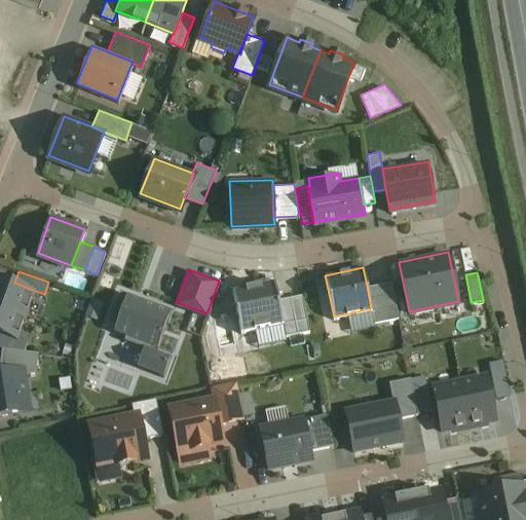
[(14,283),(0,276),(0,303),(25,312),(33,290),(14,283)]
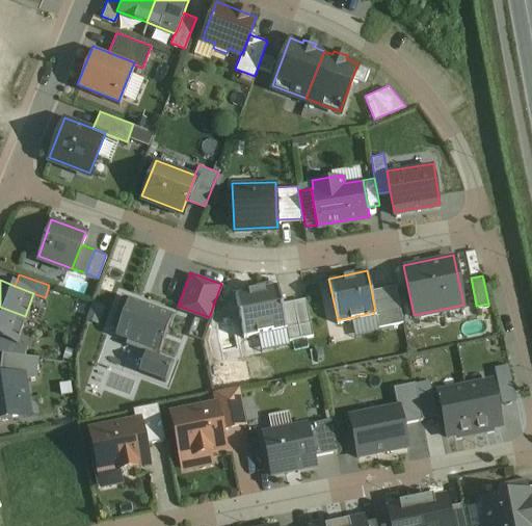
[(235,292),(243,334),(286,325),(282,301),(277,284),(235,292)]
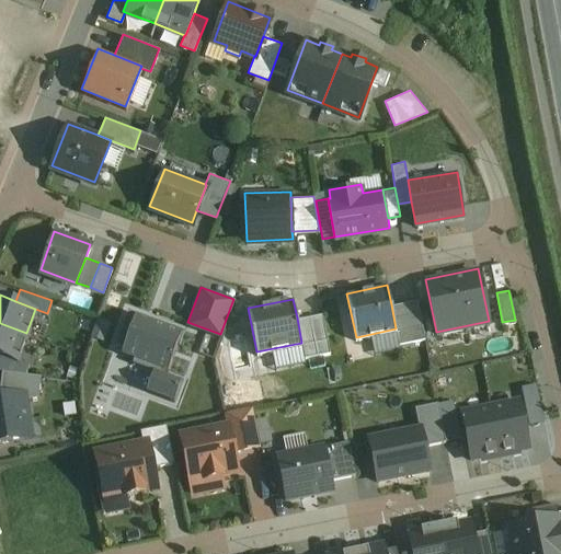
[(416,299),(391,304),(396,329),(399,342),(424,336),(416,299)]
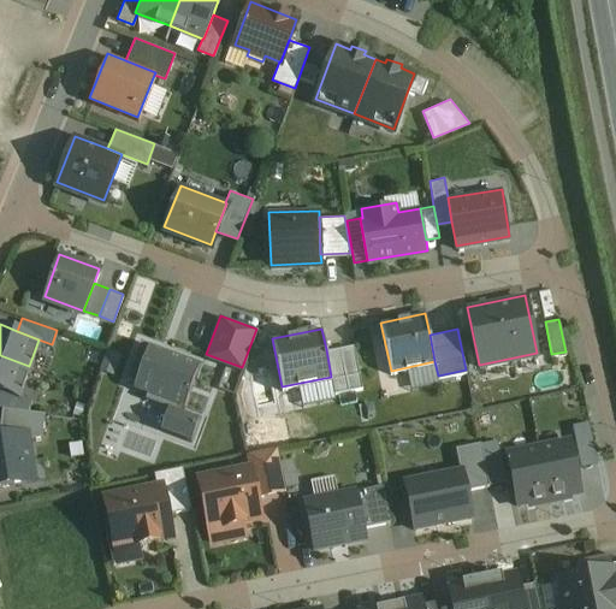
[(202,362),(140,340),(126,378),(136,380),(134,386),(147,391),(146,396),(169,404),(160,426),(190,438),(199,417),(181,409),(182,404),(184,404),(195,376),(196,377),(202,362)]
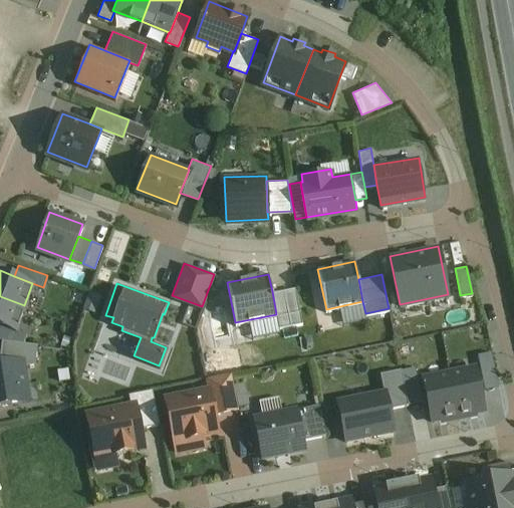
[(295,286),(283,289),(290,324),(302,322),(295,286)]
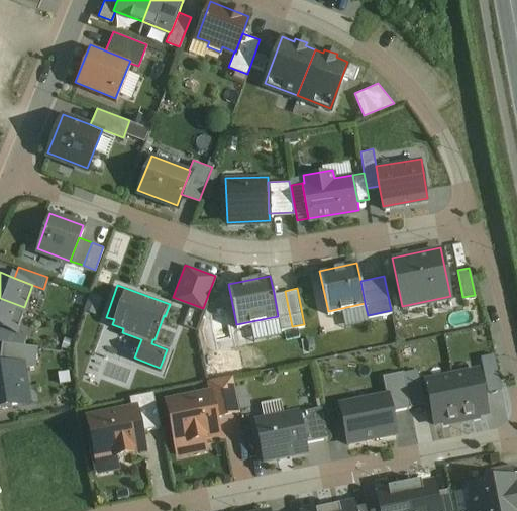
[(285,291),(274,293),(278,316),(280,328),(292,326),(285,291)]
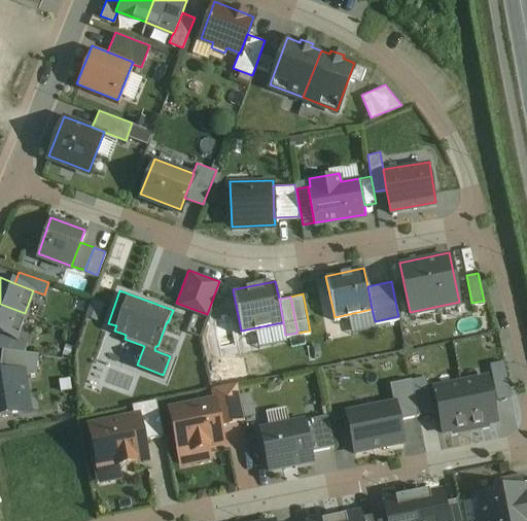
[(25,313),(0,304),(0,331),(16,337),(25,313)]
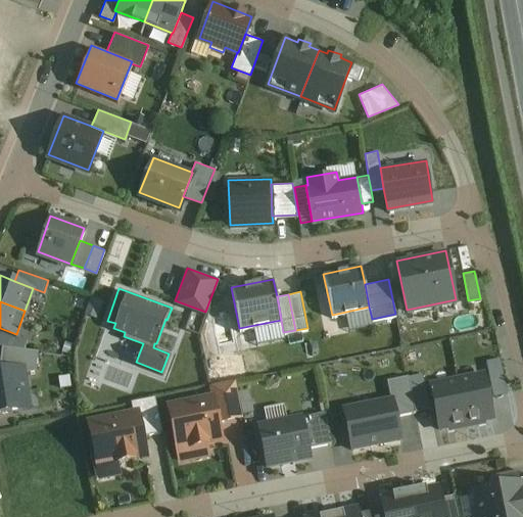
[(16,334),(0,328),(0,344),(1,345),(24,347),(27,339),(16,334)]
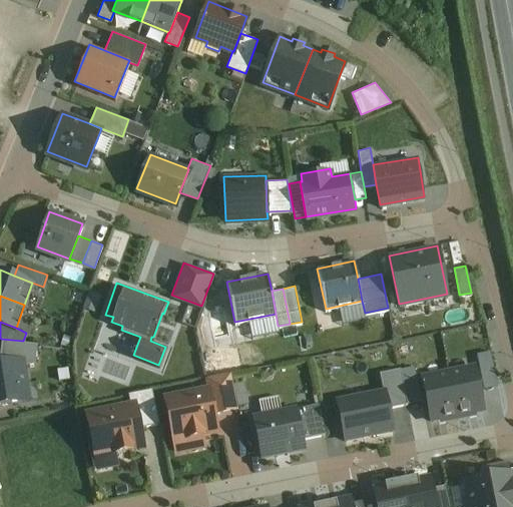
[(0,351),(0,358),(1,362),(21,359),(22,362),(34,361),(37,343),(23,341),(1,339),(0,351)]
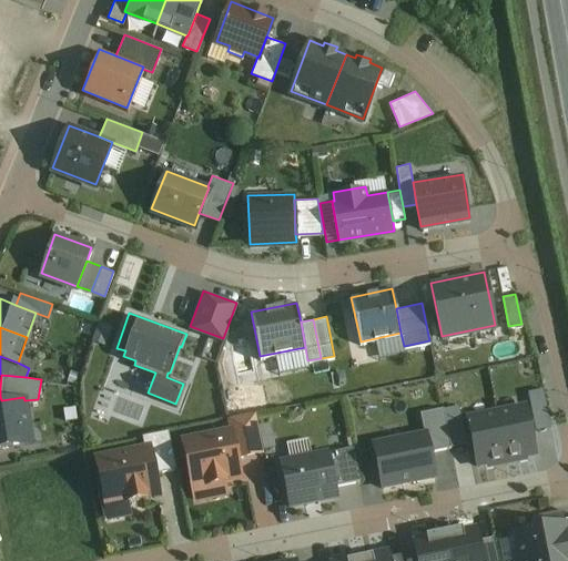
[(536,427),(549,424),(541,387),(528,390),(536,427)]
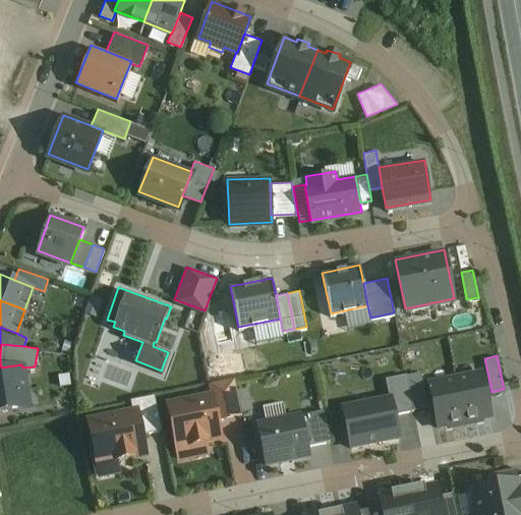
[(1,367),(0,367),(0,408),(21,406),(19,391),(24,390),(24,384),(22,367),(21,364),(1,367)]
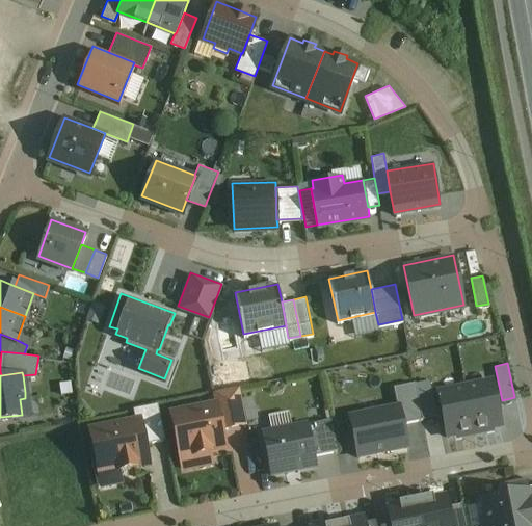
[(436,415),(429,378),(415,382),(422,417),(436,415)]
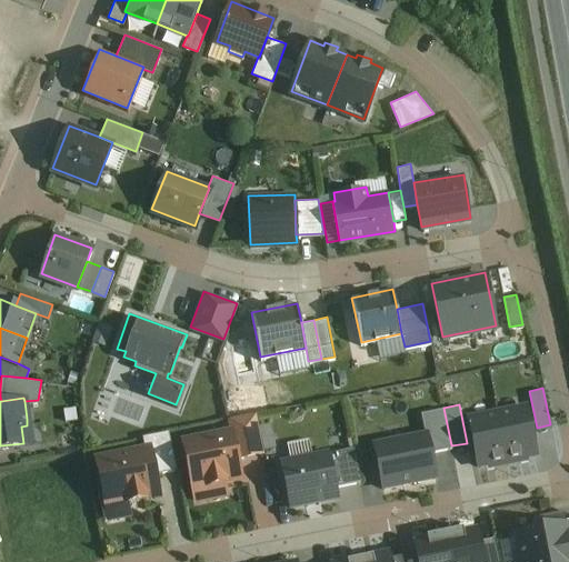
[(525,404),(497,410),(507,461),(521,458),(520,455),(535,452),(525,404)]
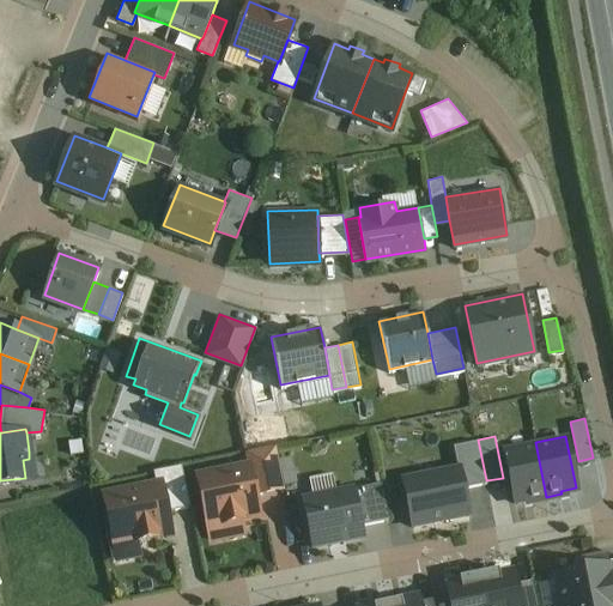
[(463,485),(486,480),(478,440),(453,444),(457,466),(460,466),(463,485)]
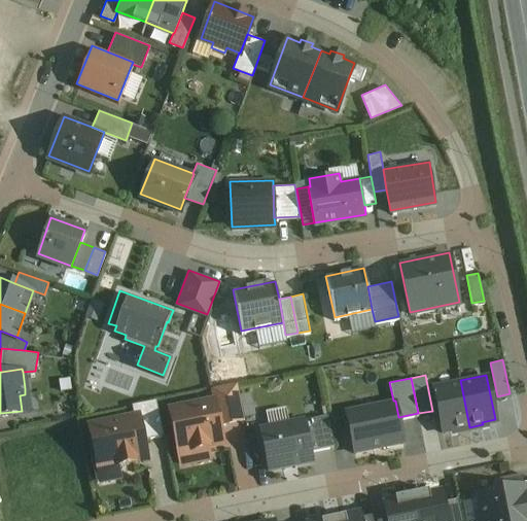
[(460,380),(433,385),(443,429),(456,427),(457,429),(469,427),(460,380)]
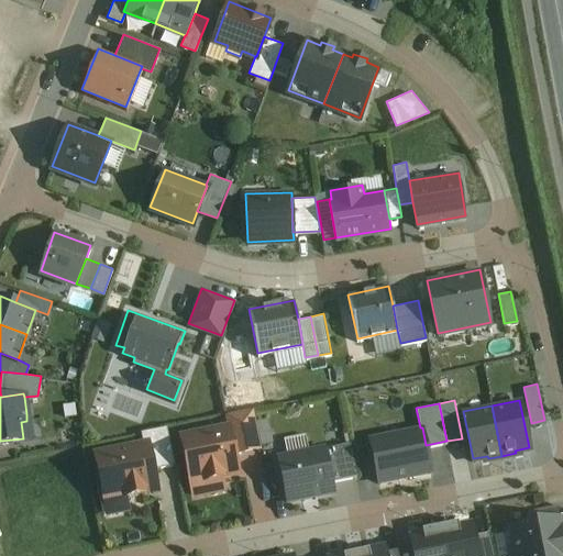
[(228,426),(233,453),(261,446),(253,409),(225,414),(228,426)]
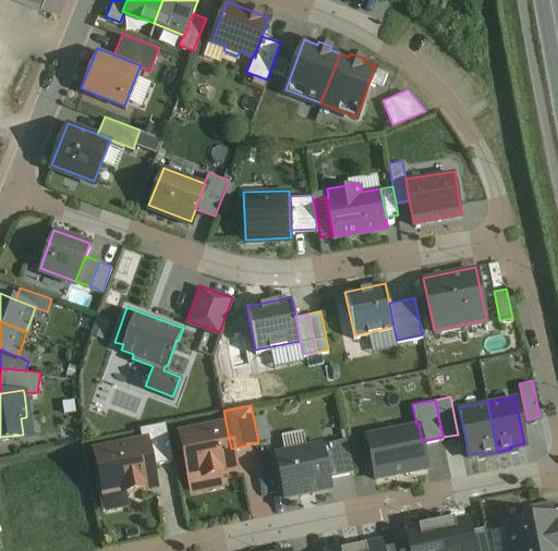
[(146,438),(150,463),(172,458),(166,421),(140,427),(142,439),(146,438)]
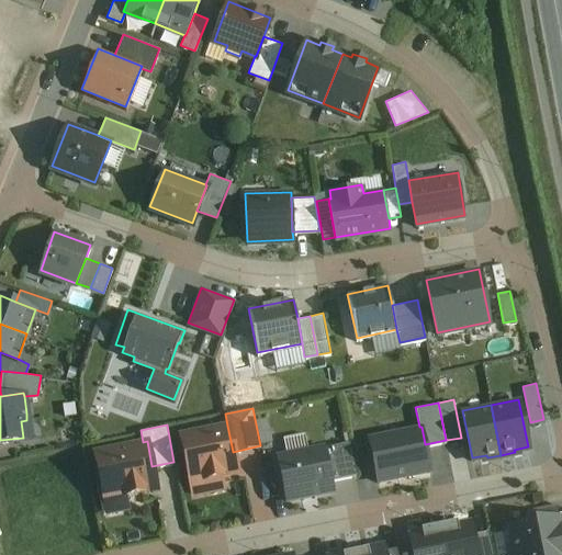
[(227,426),(182,434),(191,478),(205,475),(206,477),(221,474),(221,472),(236,468),(233,452),(227,426)]
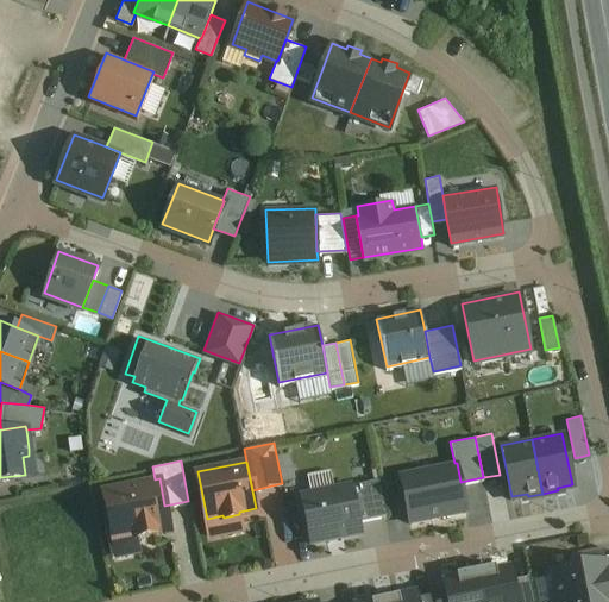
[(454,463),(400,475),(409,520),(465,509),(460,482),(457,463),(454,463)]
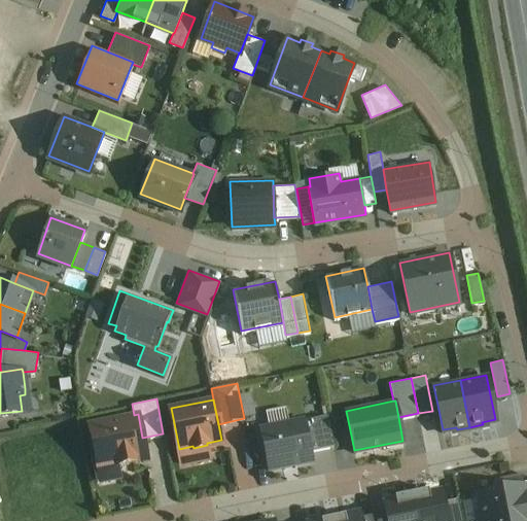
[(134,415),(89,423),(97,467),(146,457),(142,438),(138,414),(134,415)]
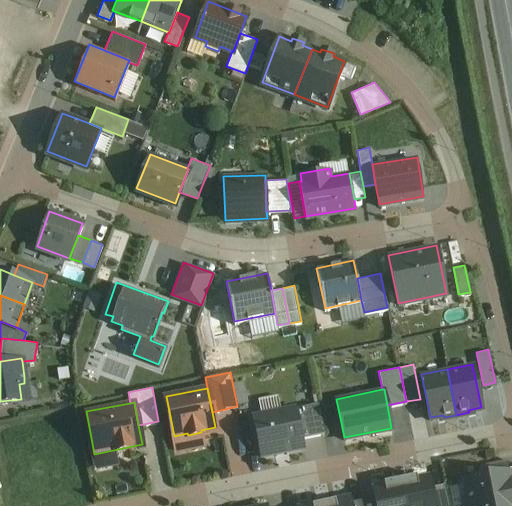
[(318,402),(296,406),(301,436),(323,432),(318,402)]
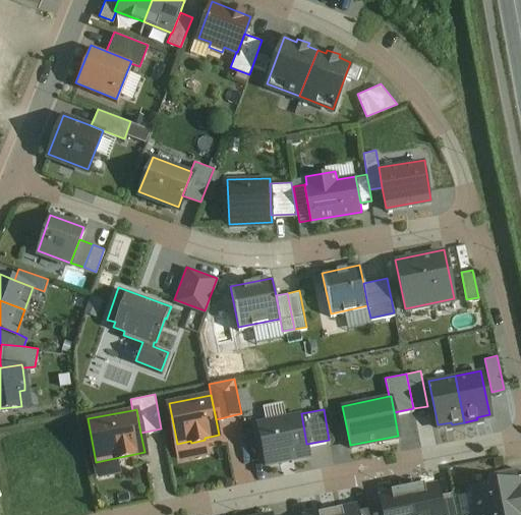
[(257,421),(265,463),(308,455),(306,444),(301,413),(257,421)]
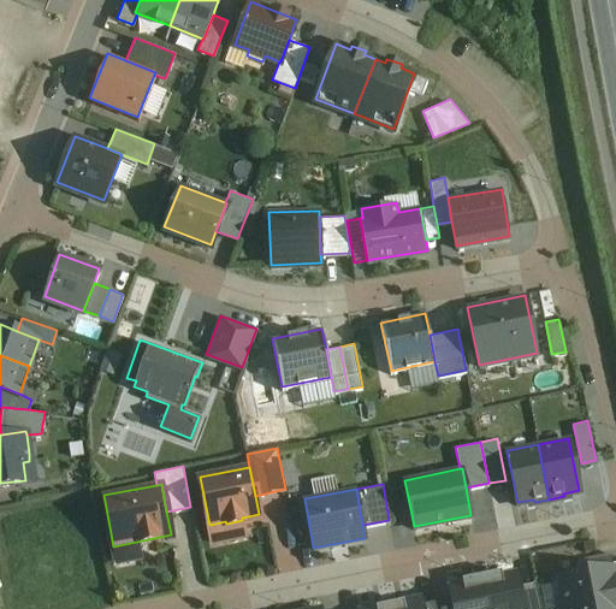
[(615,579),(614,566),(558,577),(564,605),(615,593),(615,579)]
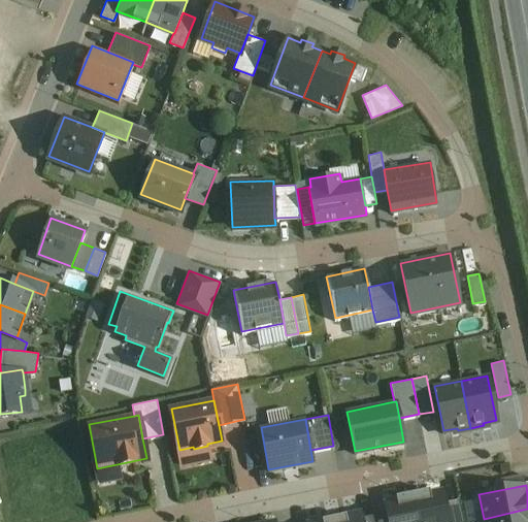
[(441,490),(430,492),(429,489),(413,493),(418,521),(448,521),(443,501),(441,490)]
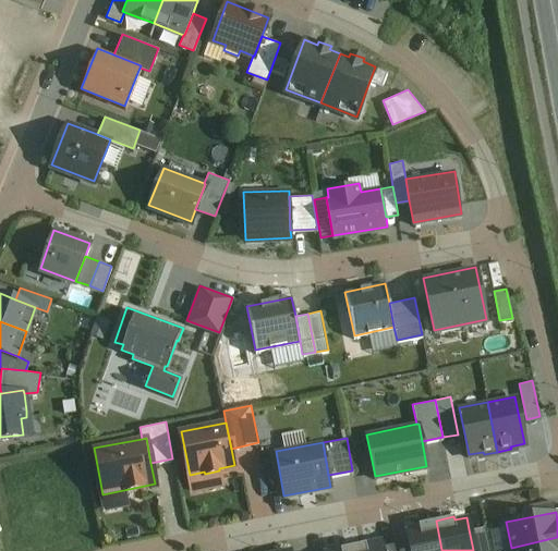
[(441,550),(436,521),(419,524),(419,527),(407,529),(411,550),(441,550)]
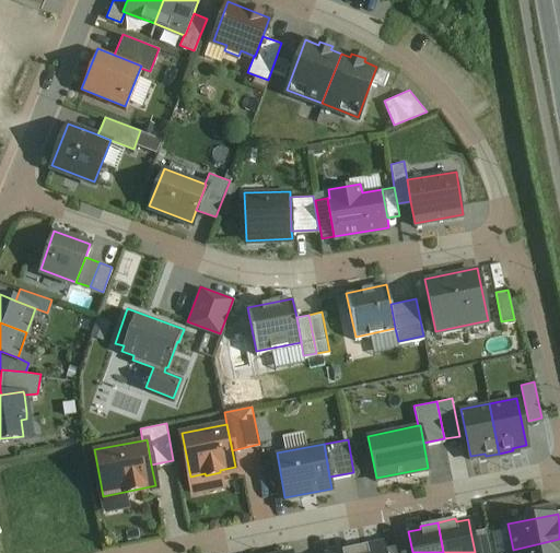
[(489,552),(485,529),(470,531),(475,552),(489,552)]
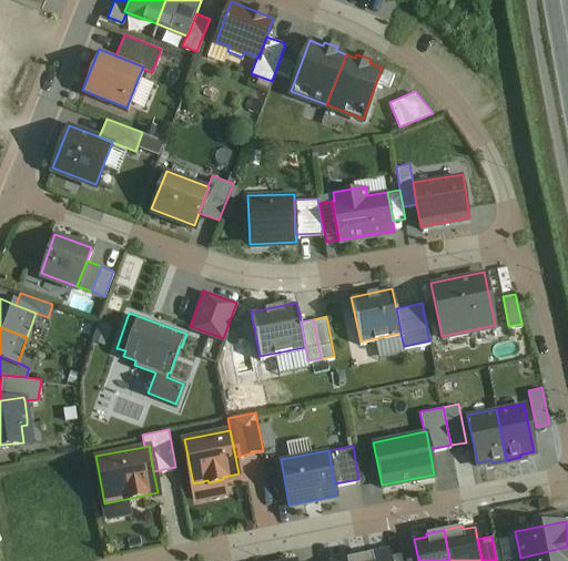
[(567,560),(567,547),(520,558),(520,560),(567,560)]
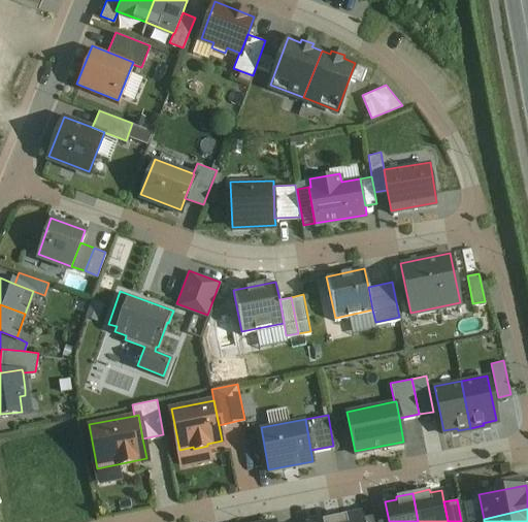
[(360,512),(334,517),(334,521),(361,521),(360,516),(360,512)]
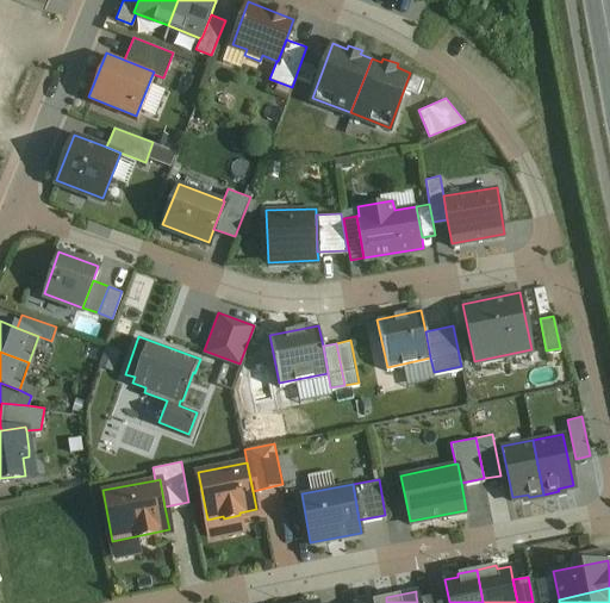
[(433,602),(431,592),(416,596),(417,602),(433,602)]
